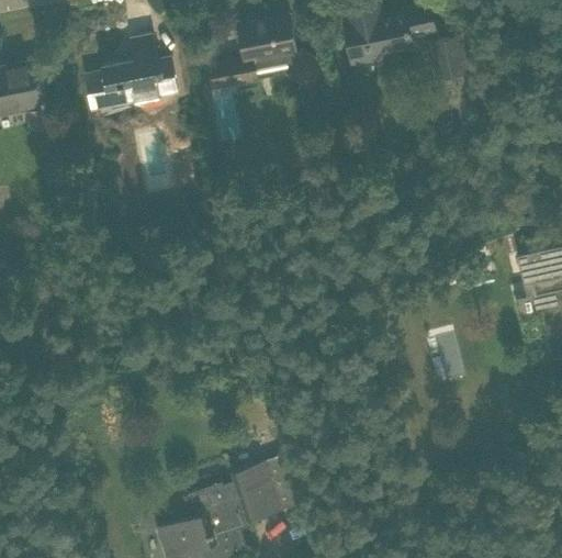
[(409,37),(435,32),(429,7),(403,11),(404,18),(383,22),(378,0),(369,0),(344,6),(348,24),(345,25),(351,59),(412,47),(409,37)]
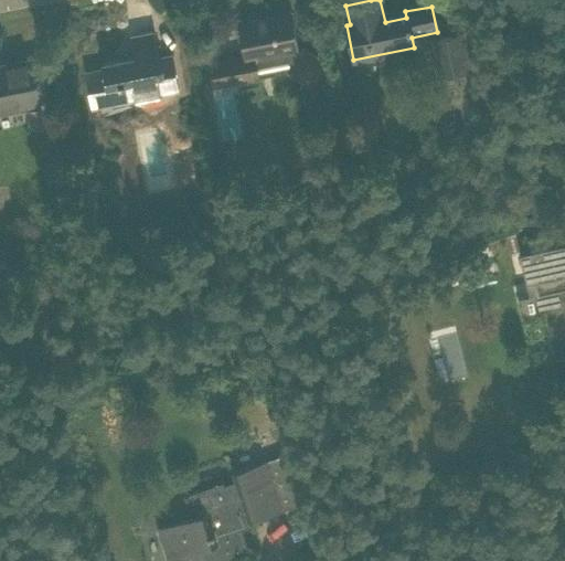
[(298,53),(291,17),(238,27),(245,60),(226,63),(232,87),(259,82),(256,69),(288,62),(295,66),(290,74),(313,87),(327,64),(304,51),(301,55),(298,53)]
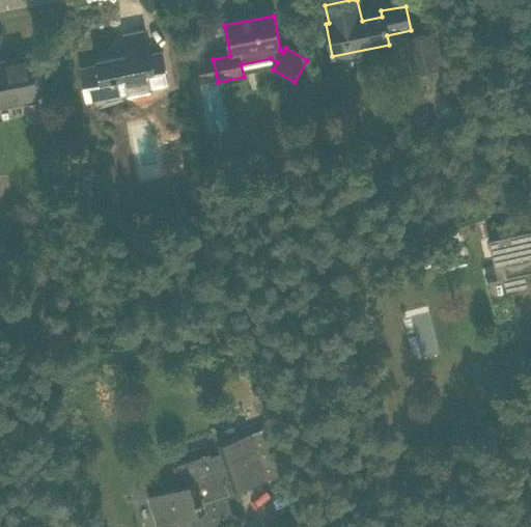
[(492,42),(503,40),(501,29),(491,31),(492,42)]
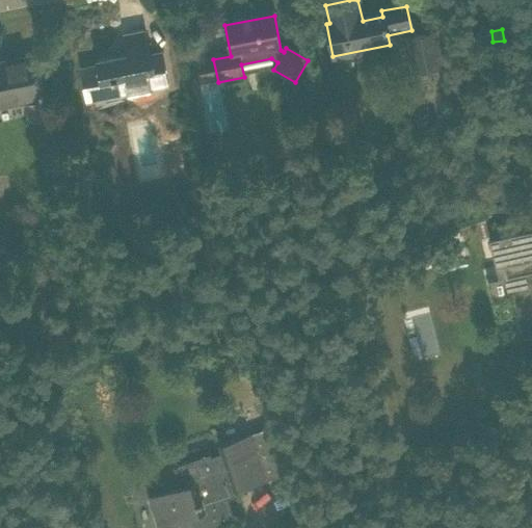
[(161,55),(150,57),(144,33),(123,37),(127,56),(96,62),(97,68),(80,71),(86,105),(168,89),(161,55)]
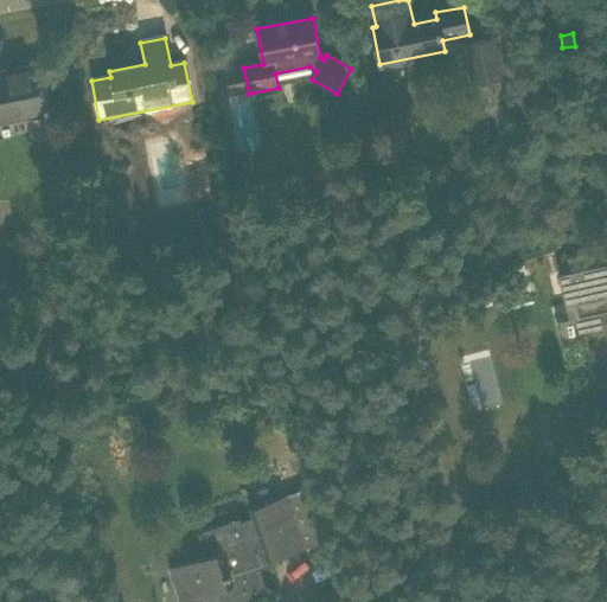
[(506,78),(497,38),(464,46),(473,85),(506,78)]
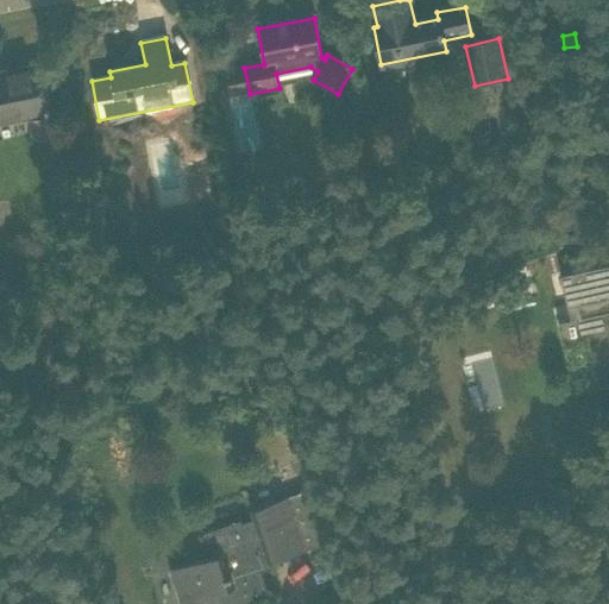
[(0,125),(50,115),(41,68),(0,75),(0,125)]
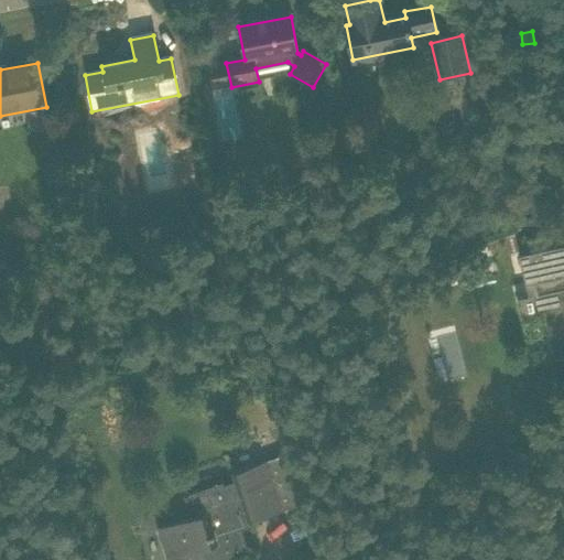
[(187,144),(172,148),(176,172),(193,169),(187,144)]
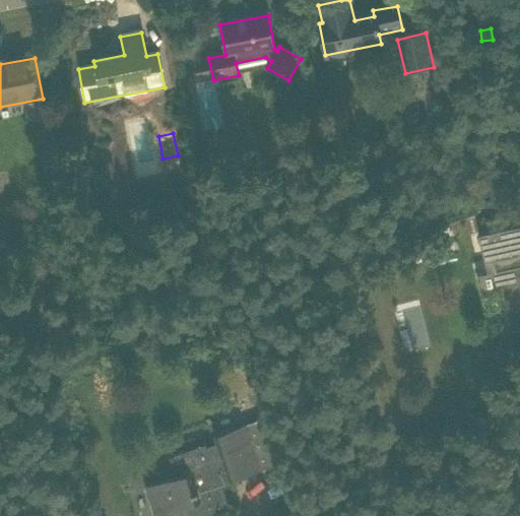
[(502,291),(507,314),(519,310),(519,227),(478,238),(484,264),(494,262),(497,274),(490,275),(493,293),(502,291)]
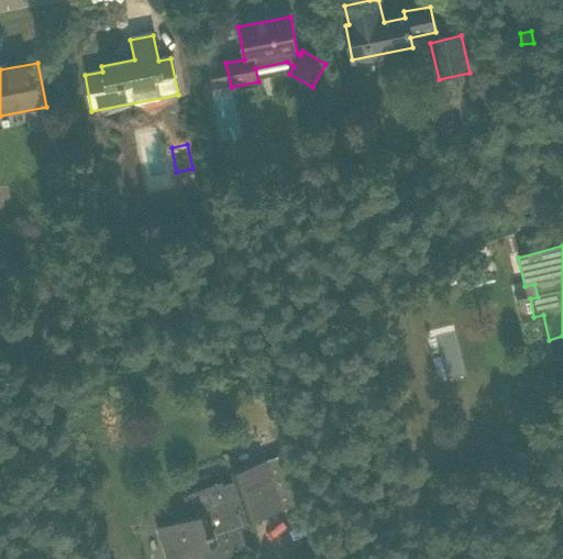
[(305,504),(289,456),(232,474),(234,480),(189,495),(197,517),(157,530),(166,558),(178,558),(185,556),(186,558),(233,558),(249,554),(239,525),(249,522),(249,523),(305,504)]
